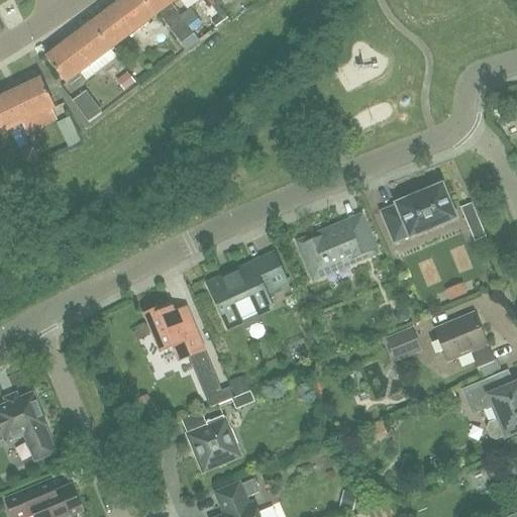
[(94,22),(91,24),(111,50),(136,31),(142,27),(156,16),(142,0),(122,0),(117,5),(124,14),(118,19),(110,9),(94,22)]
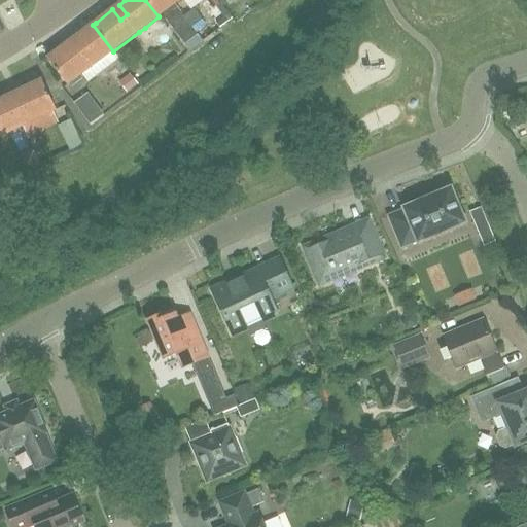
[(145,0),(159,16),(181,0),(145,0)]
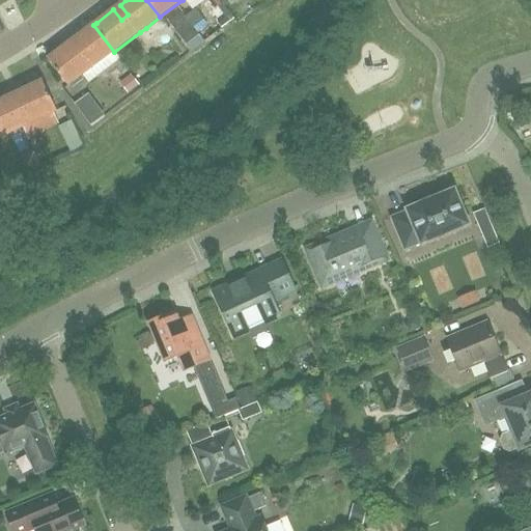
[(226,0),(232,9),(247,0),(226,0)]
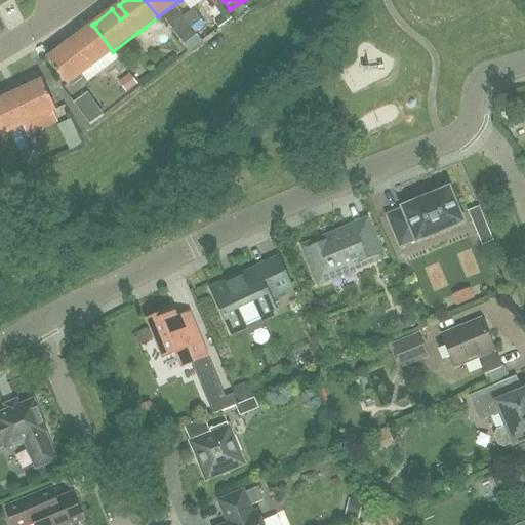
[(50,56),(47,59),(67,86),(81,75),(113,51),(92,25),(90,26),(74,39),(81,49),(75,54),(67,44),(50,56)]
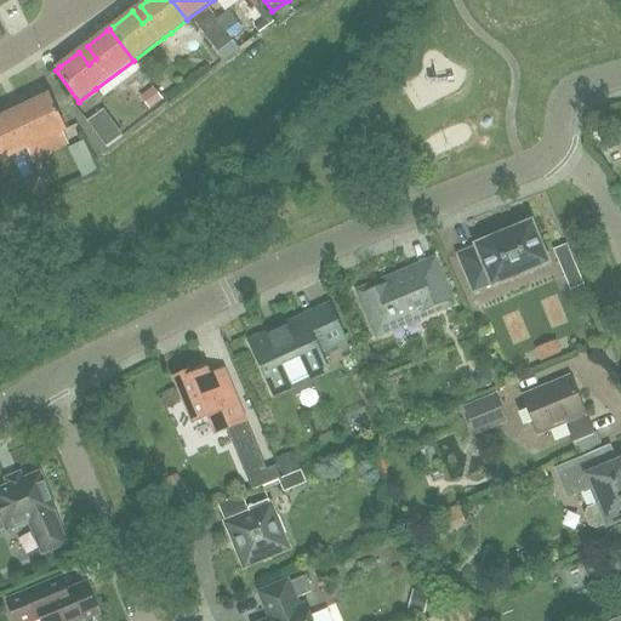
[(237,43),(223,53),(233,66),(248,55),(237,43)]
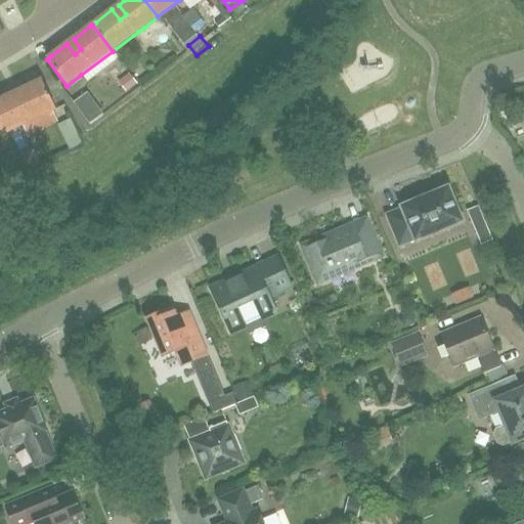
[(0,99),(0,125),(4,135),(23,126),(53,112),(56,111),(56,110),(42,80),(19,91),(25,102),(17,105),(12,94),(0,99)]
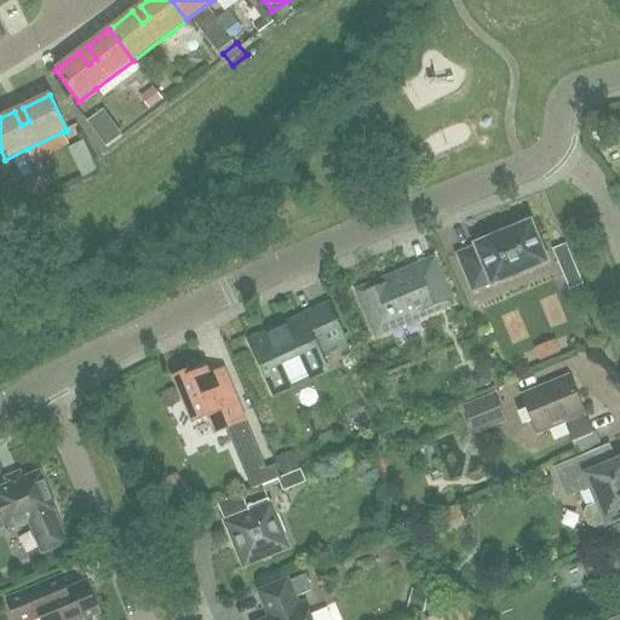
[(97,108),(82,119),(99,141),(107,150),(120,139),(114,130),(97,108)]
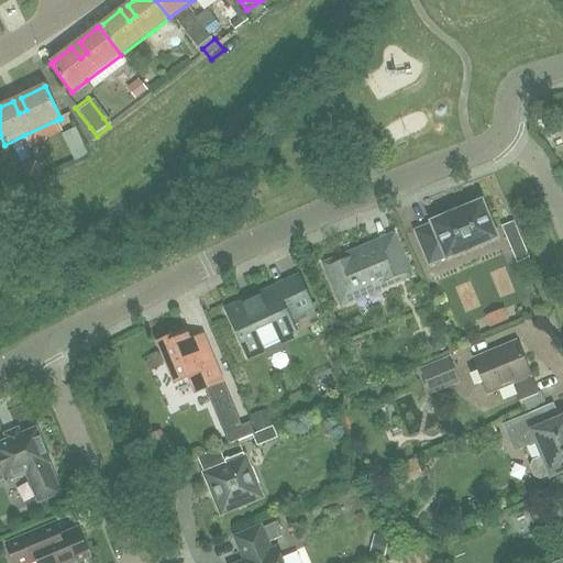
[(89,156),(76,128),(63,134),(75,163),(89,156)]
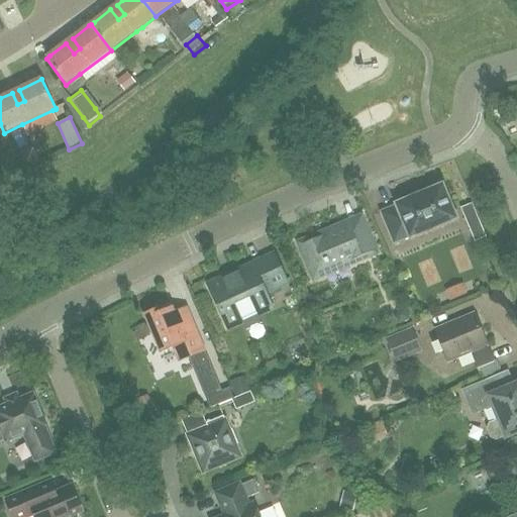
[(40,167),(44,151),(34,148),(29,164),(40,167)]
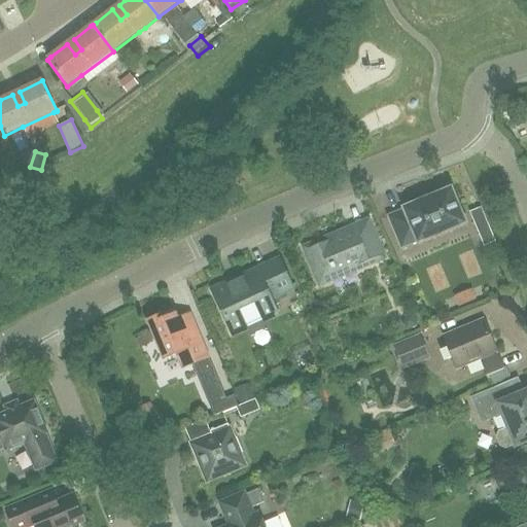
[(466,223),(465,222),(464,222),(462,216),(465,215),(466,215),(466,214),(462,215),(452,190),(451,188),(450,189),(406,208),(405,208),(403,208),(403,210),(388,216),(401,248),(417,242),(418,244),(466,223)]
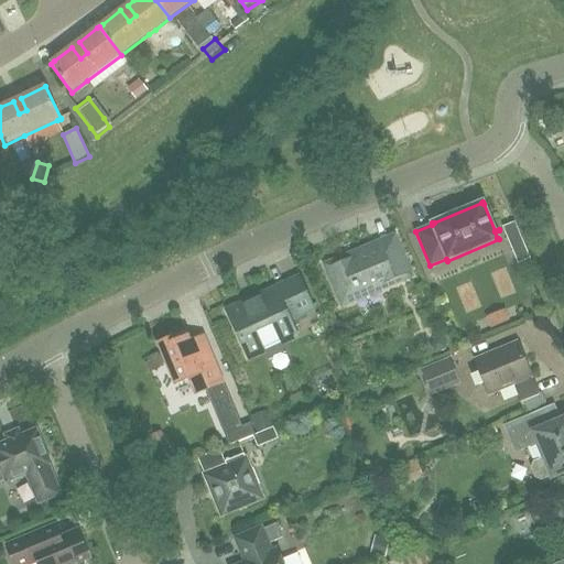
[(381,242),(378,243),(381,249),(370,253),(368,248),(326,266),(343,304),(394,283),(396,283),(410,278),(393,238),(391,239),(391,240),(381,243),(381,242)]
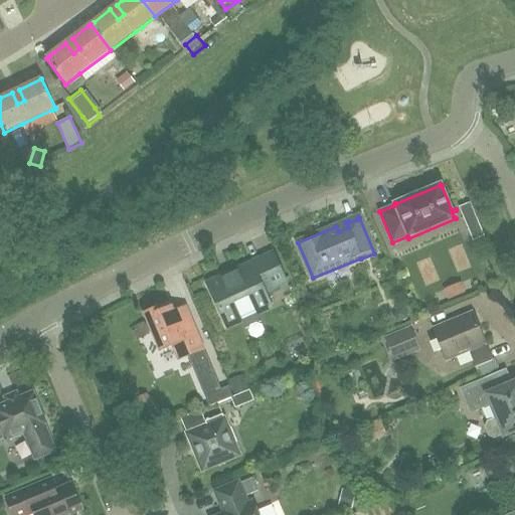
[(286,281),(275,255),(252,266),(248,265),(240,268),(239,271),(225,278),(222,277),(209,282),(208,286),(226,327),(272,306),(264,291),(286,281)]
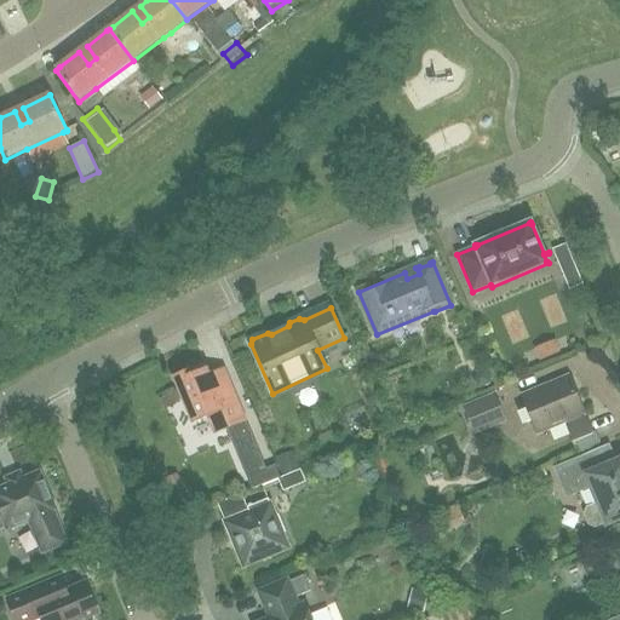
[(545,362),(567,355),(563,342),(540,349),(545,362)]
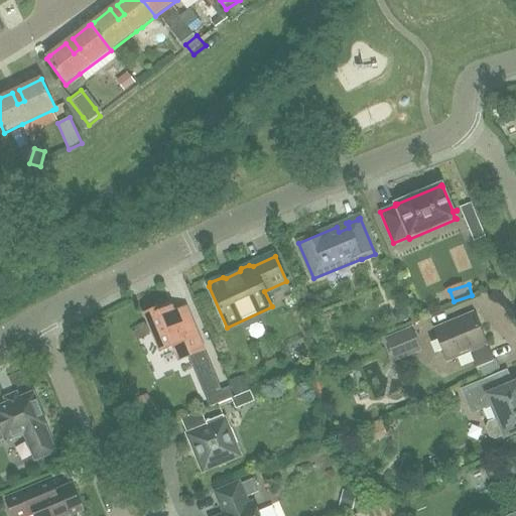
[(170,304),(145,314),(150,327),(154,336),(160,352),(173,347),(178,361),(188,357),(211,408),(232,400),(232,399),(233,398),(229,388),(221,391),(204,350),(194,327),(187,311),(186,308),(184,308),(174,312),(174,313),(170,304)]
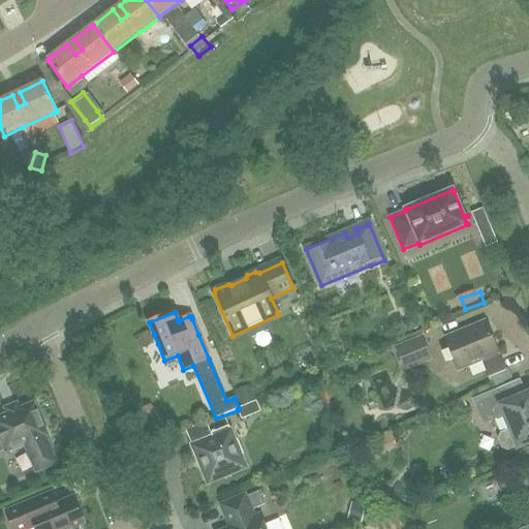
[(459,371),(483,361),(490,376),(504,370),(498,354),(499,354),(486,320),(445,338),(459,371)]
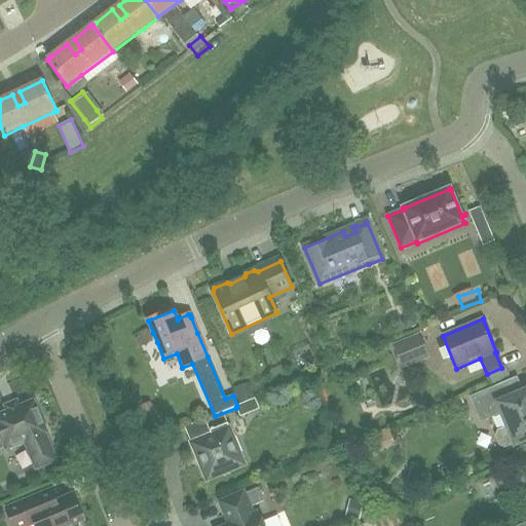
[(406,353),(421,347),(416,336),(393,346),(403,369),(411,366),(406,353)]
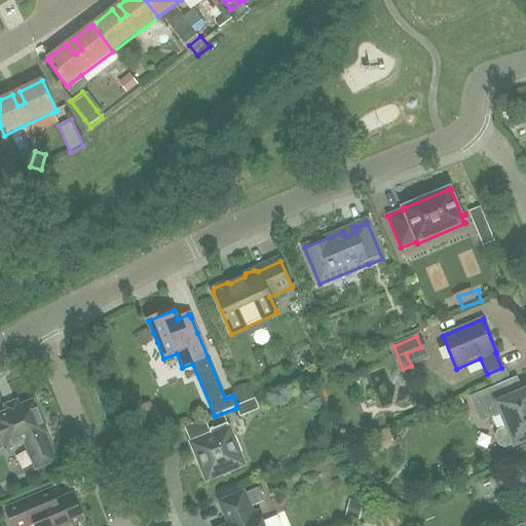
[(426,359),(421,347),(406,353),(411,366),(426,359)]
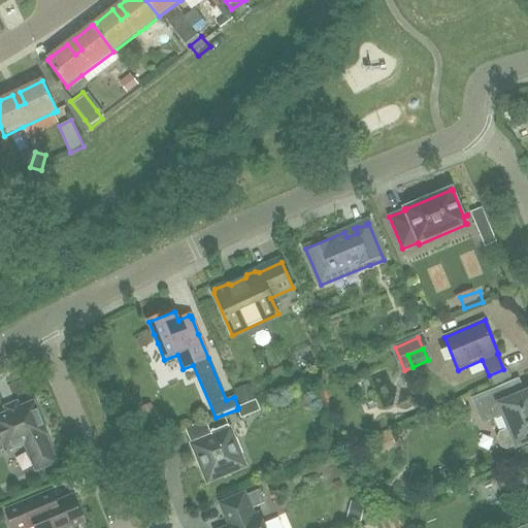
[(473,399),(483,423),(503,415),(508,430),(500,433),(498,438),(502,447),(506,449),(516,446),(517,448),(527,442),(527,391),(504,401),(499,389),(473,399)]
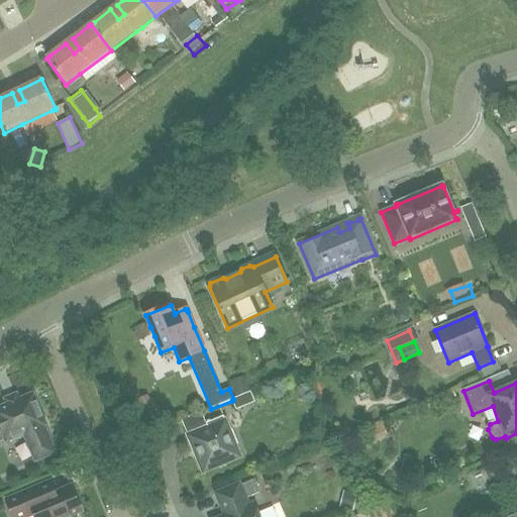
[(233,399),(232,400),(232,401),(236,410),(251,403),(247,393),(235,399),(233,399)]
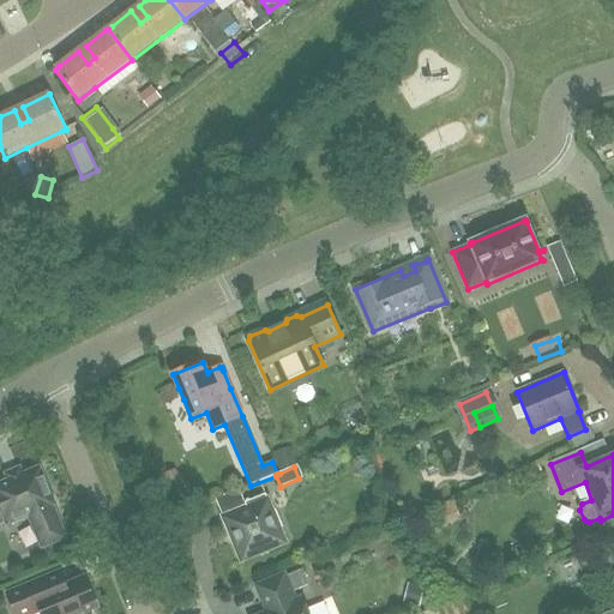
[(0,523),(6,521),(7,524),(29,516),(42,547),(65,539),(52,506),(54,505),(40,469),(22,476),(19,469),(18,470),(20,476),(11,481),(7,474),(6,475),(8,482),(0,485),(0,523)]
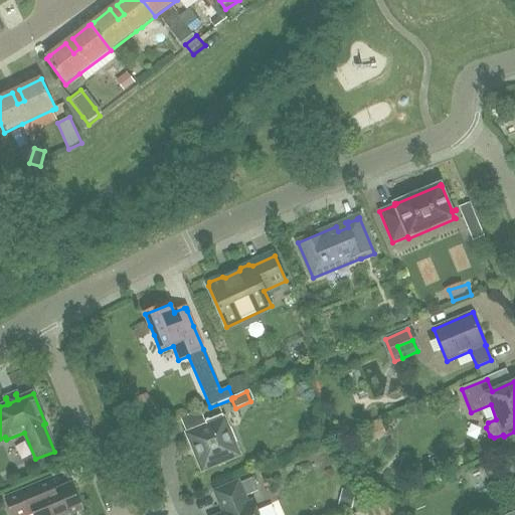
[(143,414),(158,408),(153,395),(138,402),(143,414)]
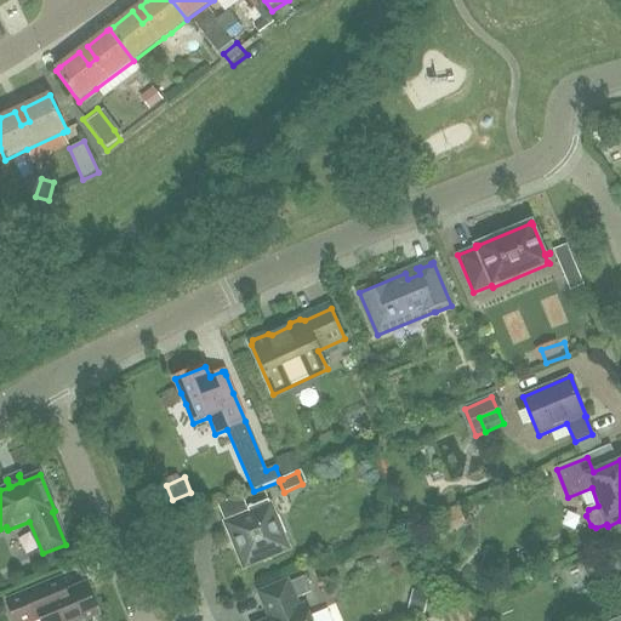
[(268,501),(248,510),(249,513),(226,523),(226,524),(244,569),(289,550),(284,535),(286,535),(278,516),(275,517),(268,500),(268,501)]
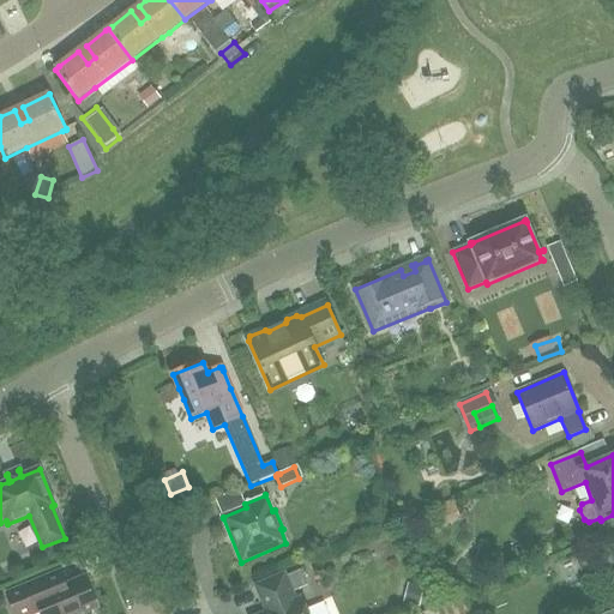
[(257,587),(265,607),(268,606),(270,612),(265,613),(307,613),(301,600),(295,601),(292,593),(307,587),(301,571),(286,577),(284,575),(257,587)]
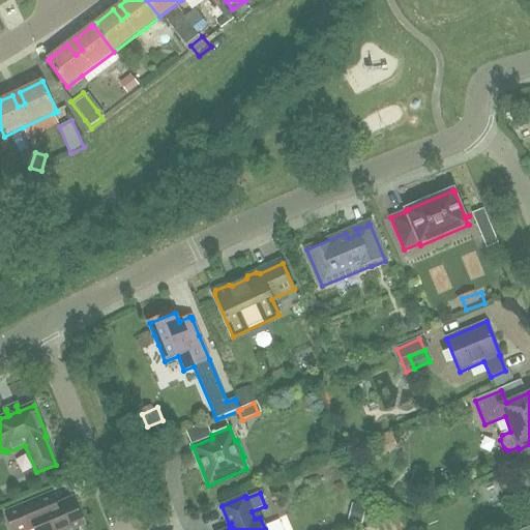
[(35,529),(81,529),(81,528),(80,526),(84,525),(74,499),(57,505),(52,494),(6,513),(12,529),(29,529),(35,528),(35,529)]
